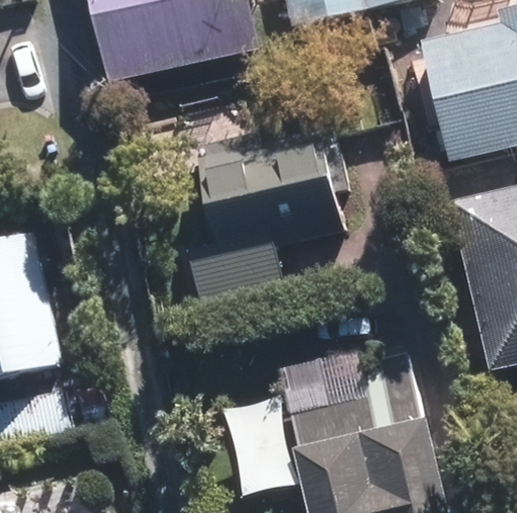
[(258,48),(247,0),(87,0),(106,82),(258,48)]
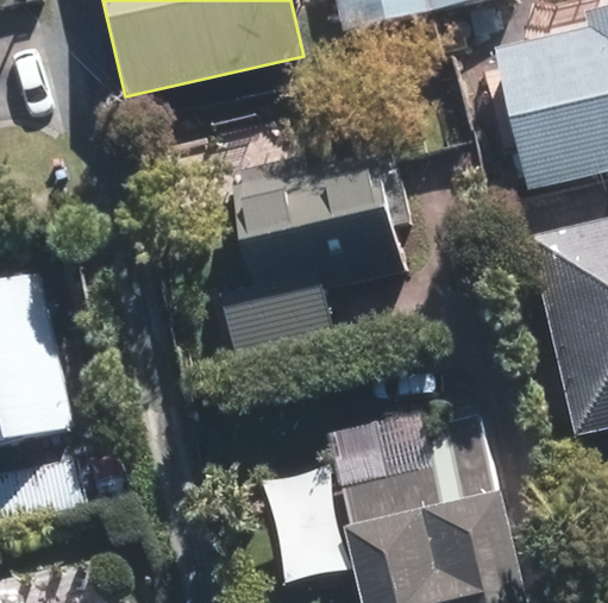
[(331,0),(339,33),(428,12),(425,0),(331,0)]
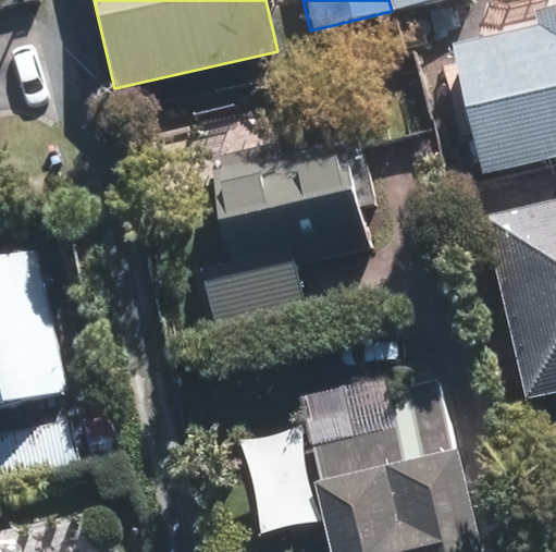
[(388,0),(392,11),(442,0),(388,0)]
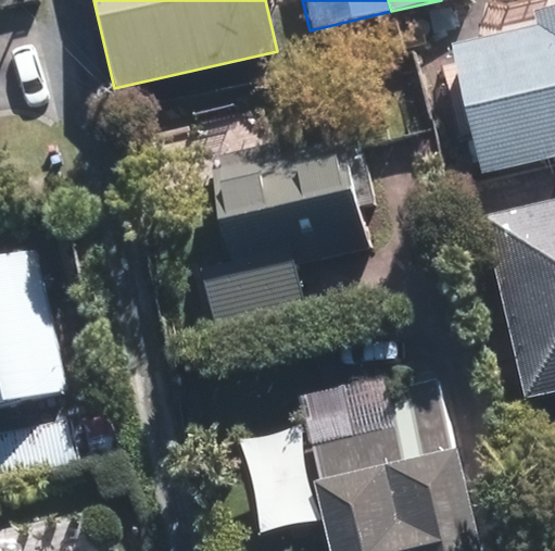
[(554,4),(528,11),(531,26),(446,46),(476,175),(554,157),(554,4)]
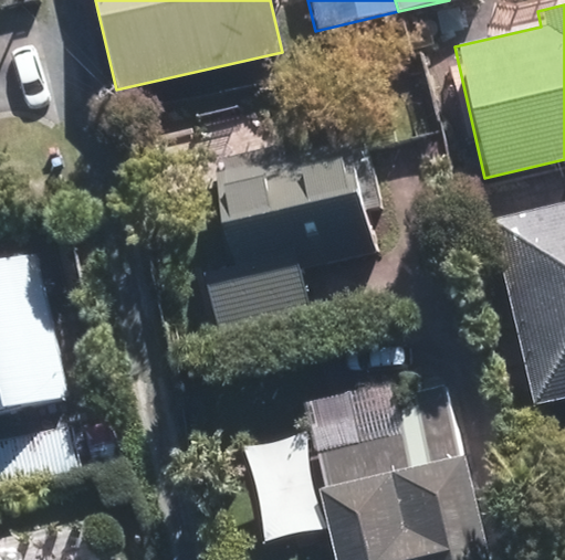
[(352,152),(351,146),(216,178),(238,273),(203,283),(217,340),(310,319),(299,270),(375,251),(365,213),(384,209),(369,150),(352,152)]
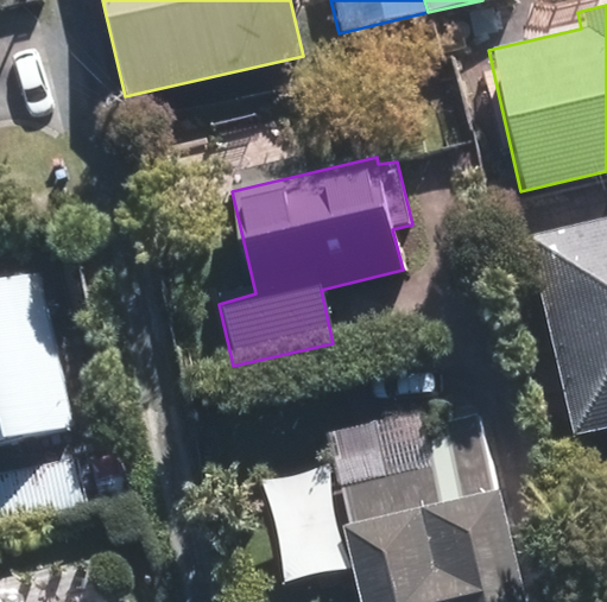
[(606,213),(526,232),(571,432),(606,423),(606,213)]
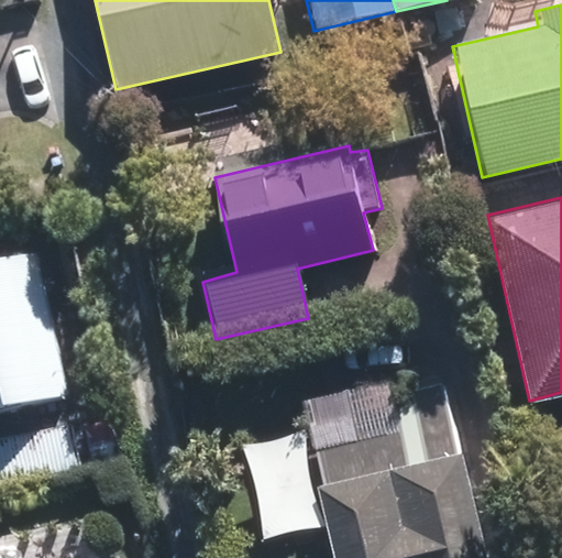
[(0,408),(73,393),(40,251),(0,260),(0,408)]
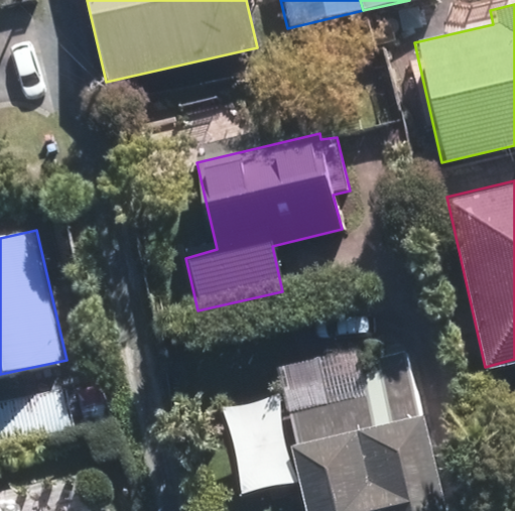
[(293,440),(308,510),(448,510),(426,410),(421,411),(408,350),(380,357),(382,366),(363,370),(368,388),(290,406),(298,438),(293,440)]
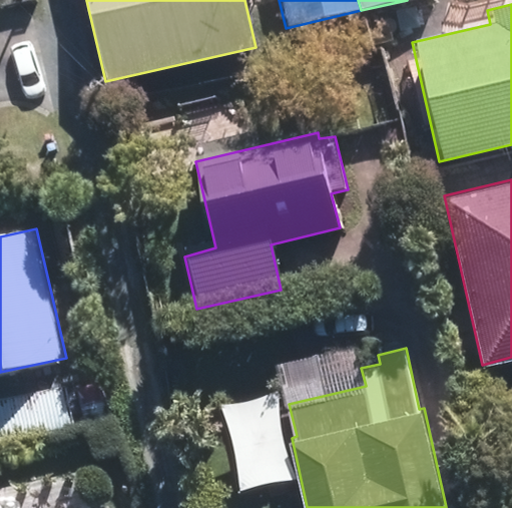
[(0,399),(0,442),(0,443),(84,425),(75,384),(0,399)]
